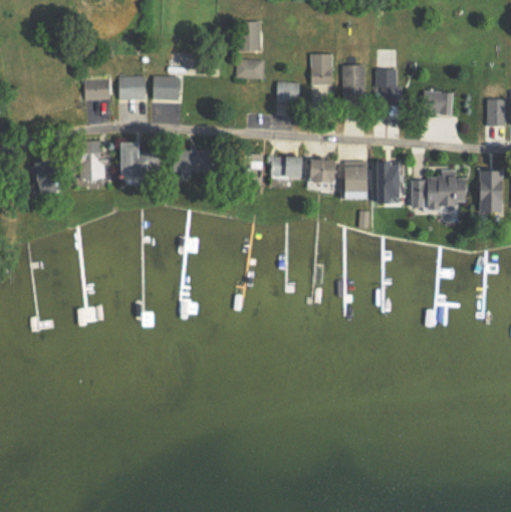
[(240,51),(262,50),(261,21),(239,22),(240,51)]
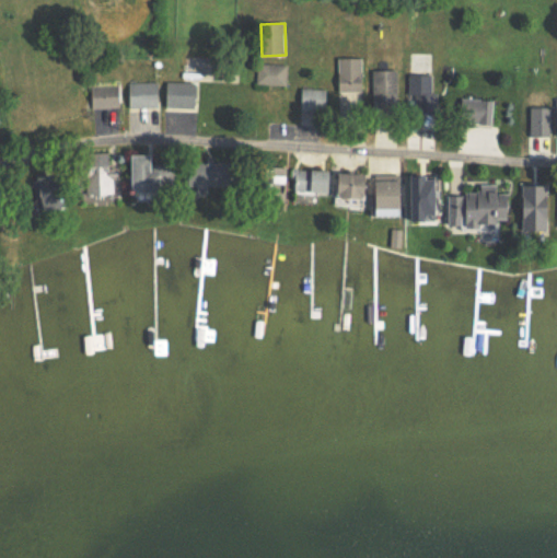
[(340,59),(339,93),(362,93),(363,59),(340,59)]
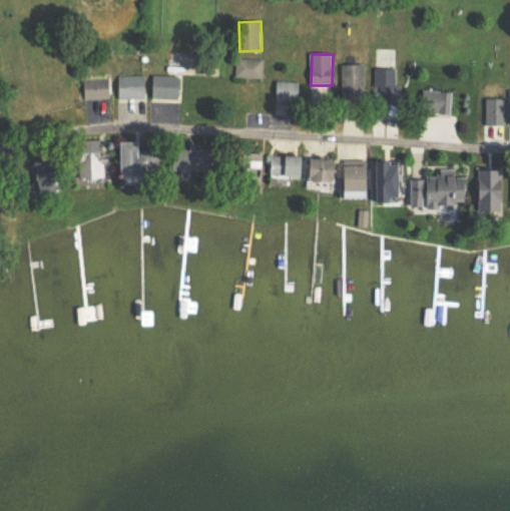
[(265,60),(237,59),(237,78),(264,79),(265,60)]
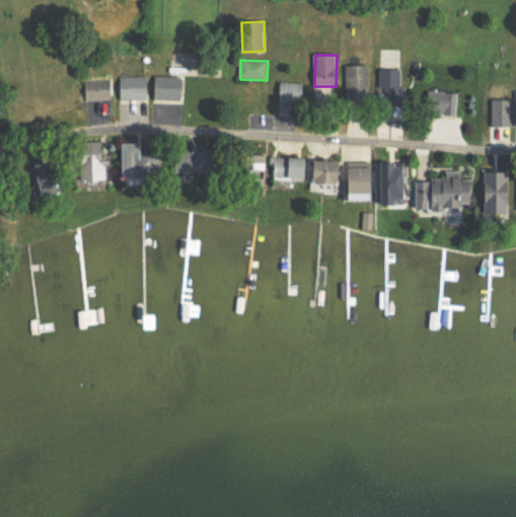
[(401,70),(385,70),(384,102),(406,102),(407,86),(401,86),(401,70)]
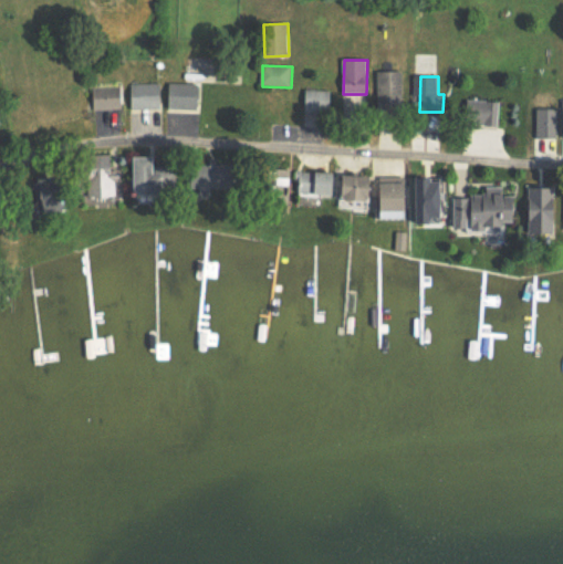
[(131,85),(132,111),(162,110),(160,83),(131,85)]
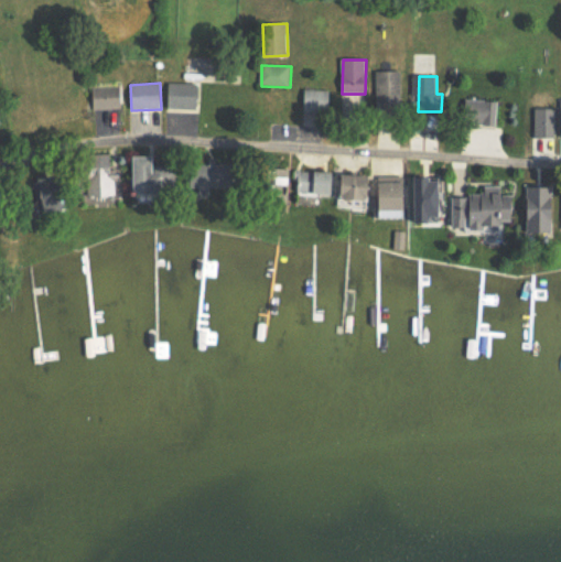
[(196,109),(196,84),(168,84),(168,110),(196,109)]
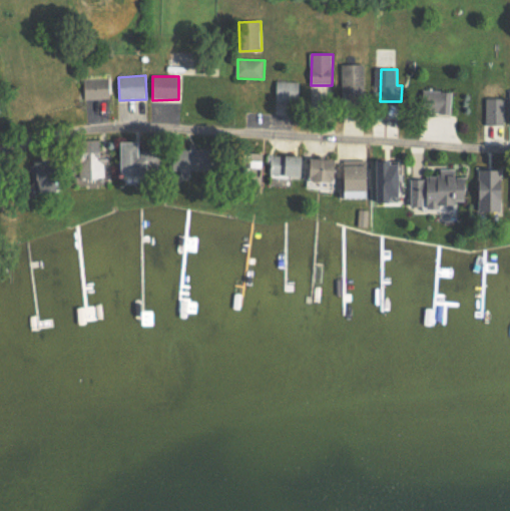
[(110,88),(103,88),(102,82),(84,82),(85,100),(110,99),(110,88)]
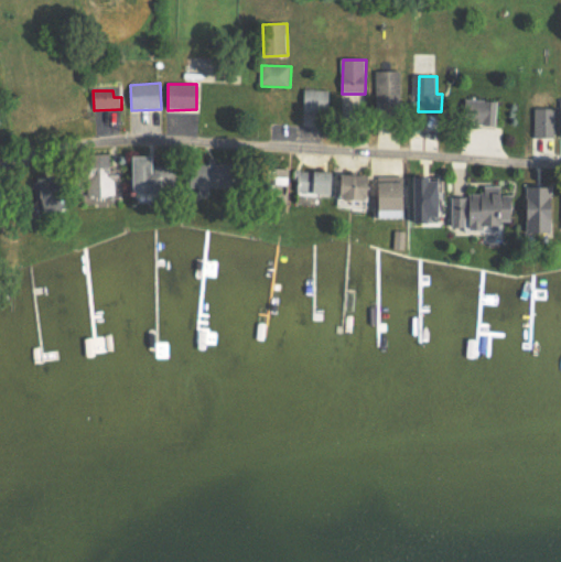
[(328,90),(304,90),(303,110),(327,111),(328,90)]
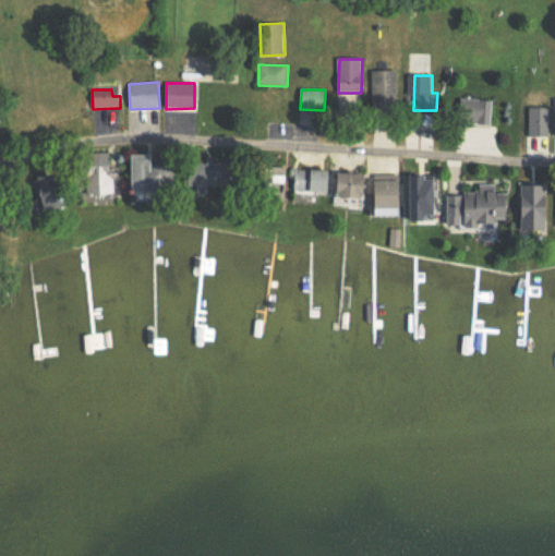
[(492,100),(460,99),(459,122),(491,124),(492,100)]
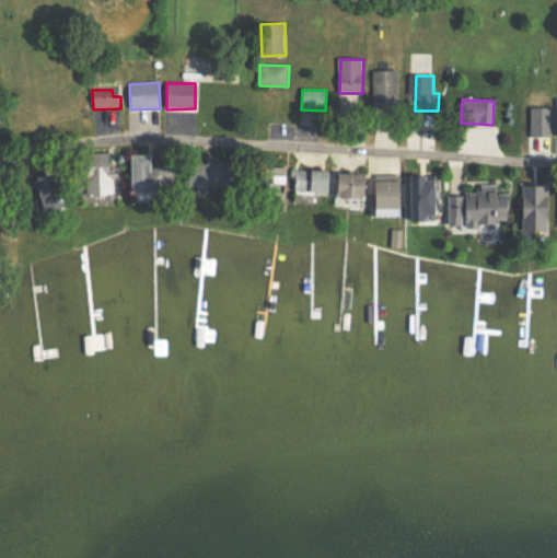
[(532,137),(553,137),(553,108),(532,108),(532,137)]
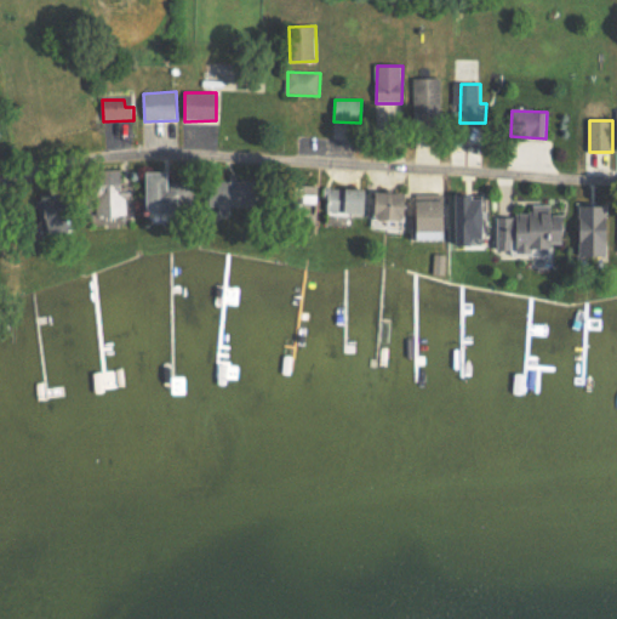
[(127,216),(126,193),(120,194),(119,170),(96,171),(96,188),(87,189),(87,202),(95,200),(96,217),(127,216)]
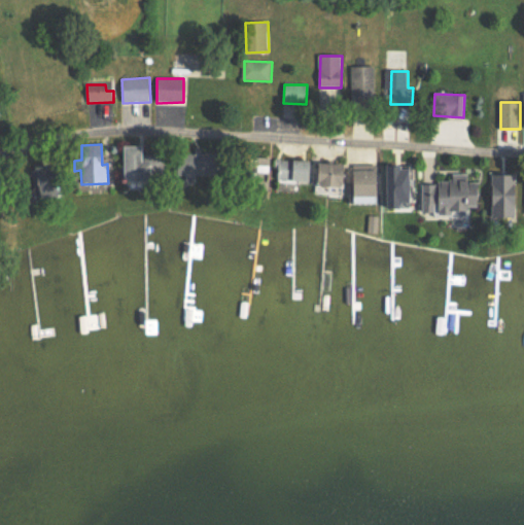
[(139,146),(119,146),(120,181),(149,181),(148,159),(139,159),(139,146)]
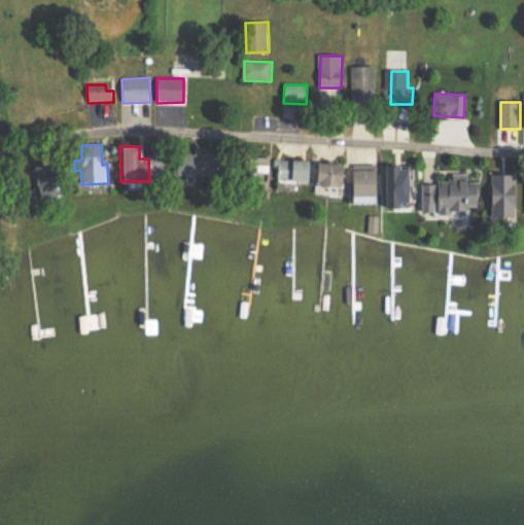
[(203,177),(204,152),(177,151),(176,175),(203,177)]
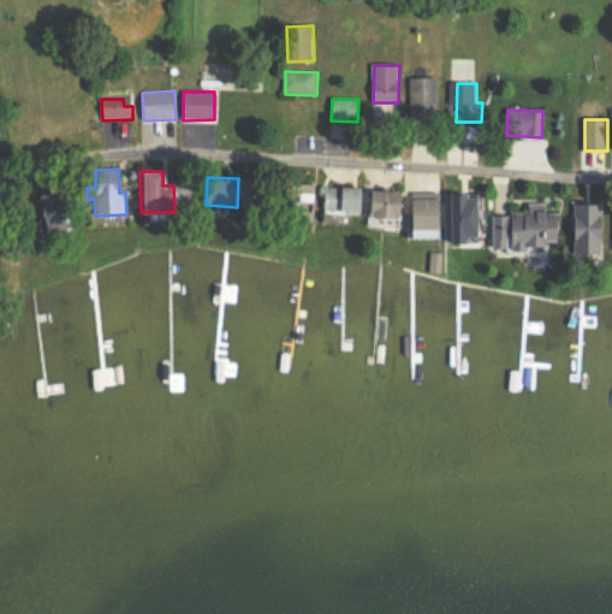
[(357,213),(357,188),(325,187),(324,212),(357,213)]
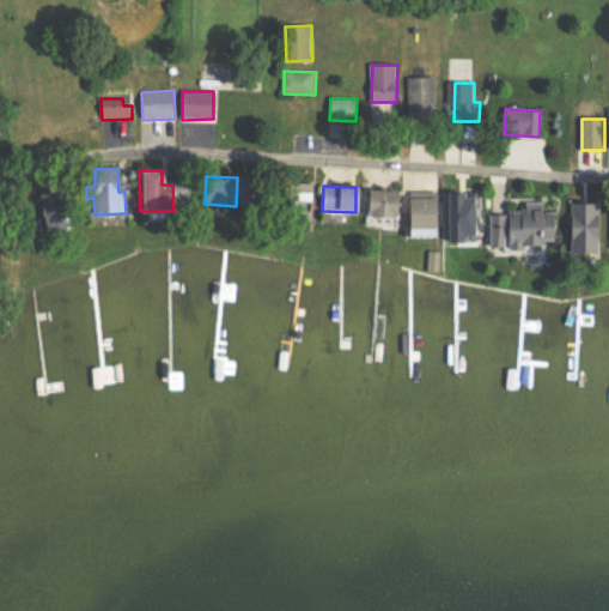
[(365,217),(399,218),(400,192),(365,191),(365,217)]
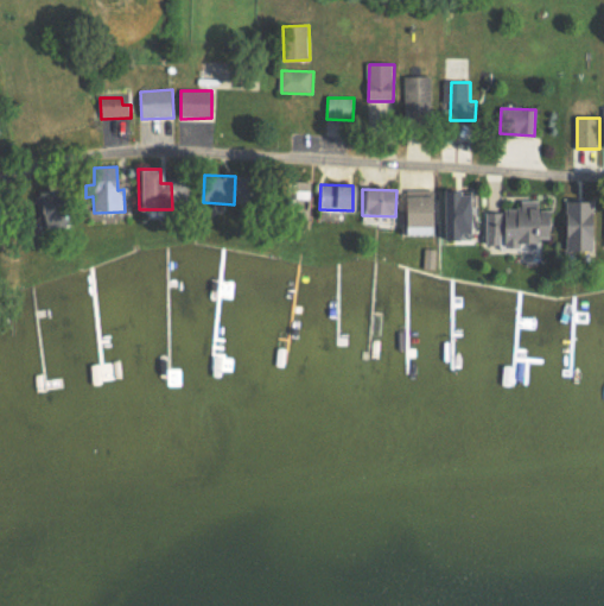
[(440,240),(455,240),(456,234),(466,234),(468,194),(442,193),(440,240)]
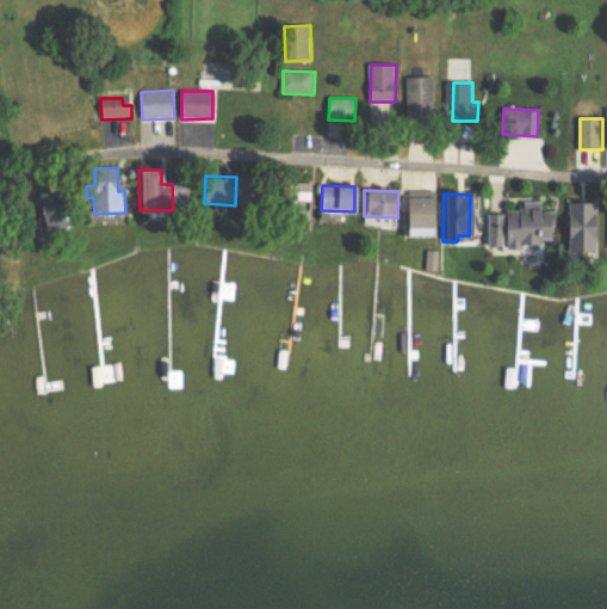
[(432,228),(431,197),(404,198),(406,229),(432,228)]
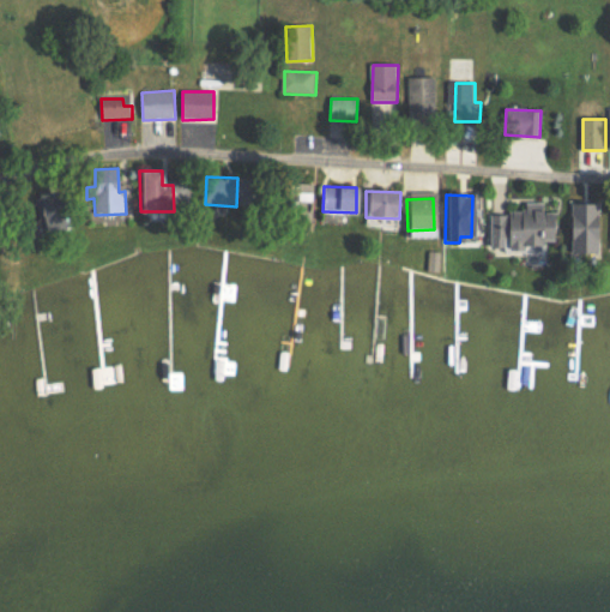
[(308,199),(284,201),(285,223),(309,222),(308,199)]
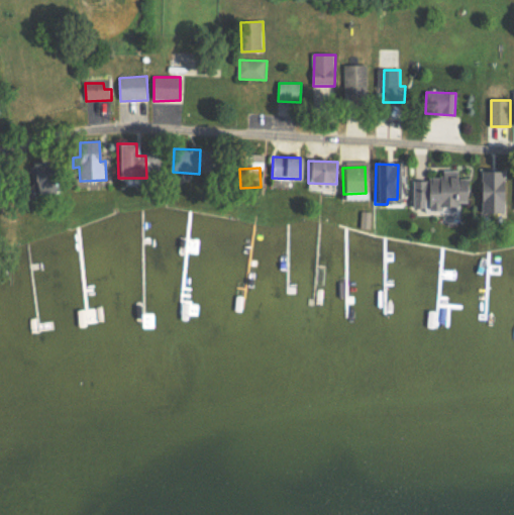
[(481,213),(504,214),(506,172),(483,171),(481,213)]
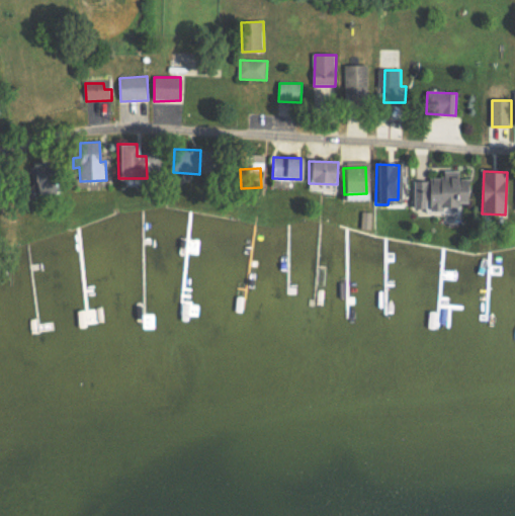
[(372,212),(363,212),(362,229),(372,229),(372,212)]
